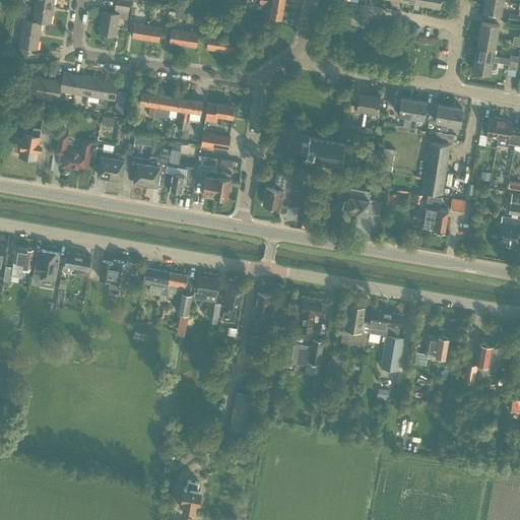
[(53,9),(54,0),(35,0),(35,6),(53,9)]
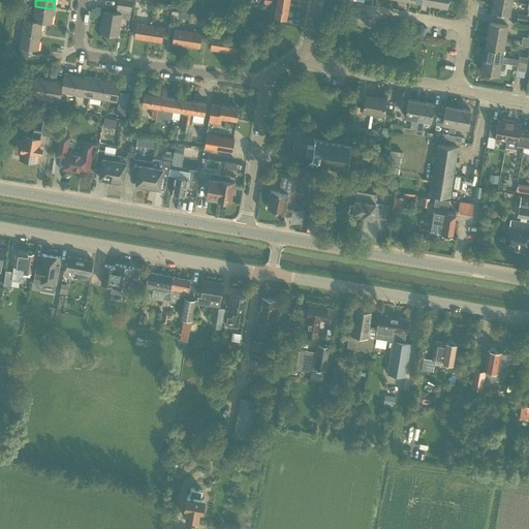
[(130,19),(131,8),(133,0),(131,0),(119,0),(118,6),(119,6),(118,13),(104,11),(101,32),(119,35),(122,18),(130,19)]
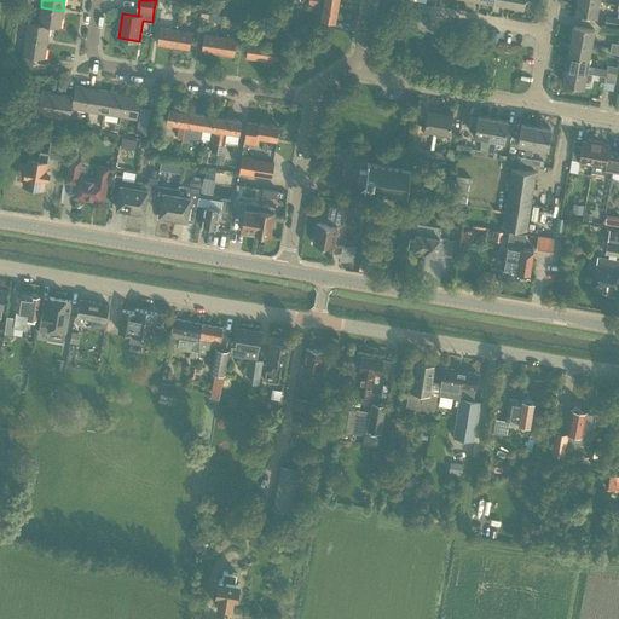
[(336,22),(339,4),(319,0),(310,0),(310,5),(320,6),(323,7),(320,19),(336,22)]
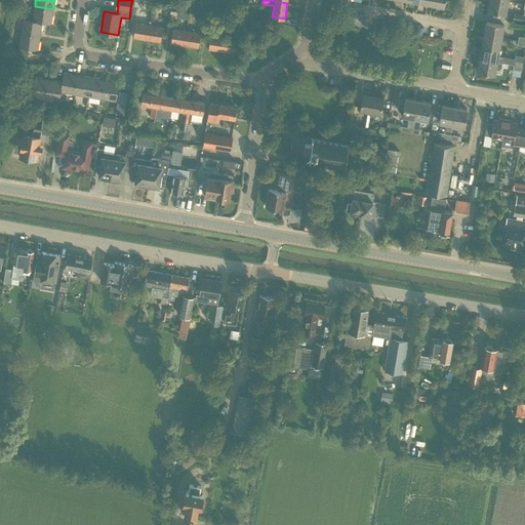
[(507,14),(509,2),(496,0),(490,0),(488,11),(507,14)]
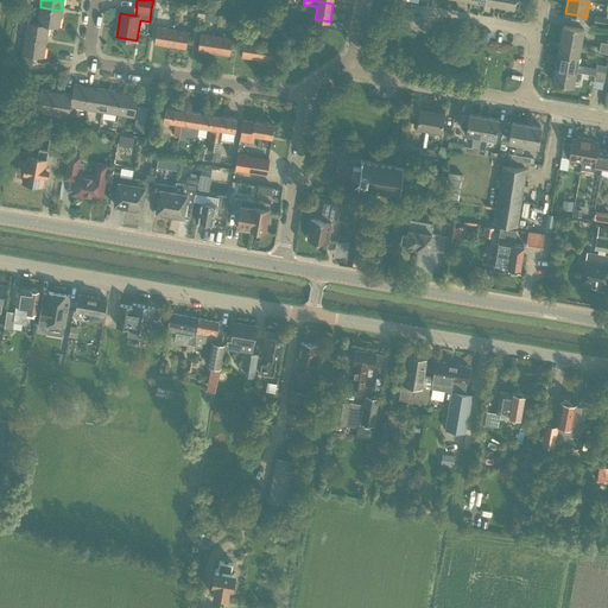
[(411,11),(420,13),(423,5),(412,2),(411,11)]
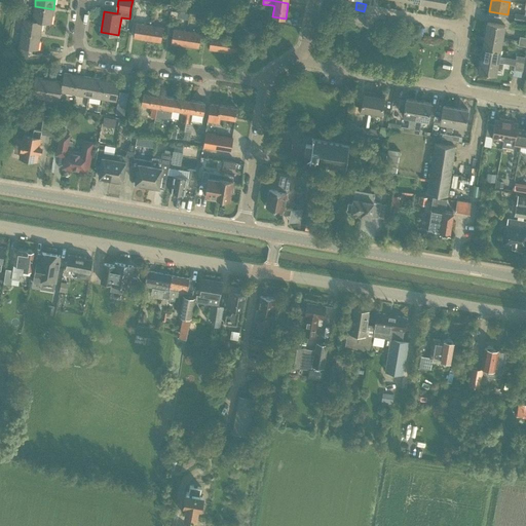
[(150,14),(151,8),(136,5),(135,11),(150,14)]
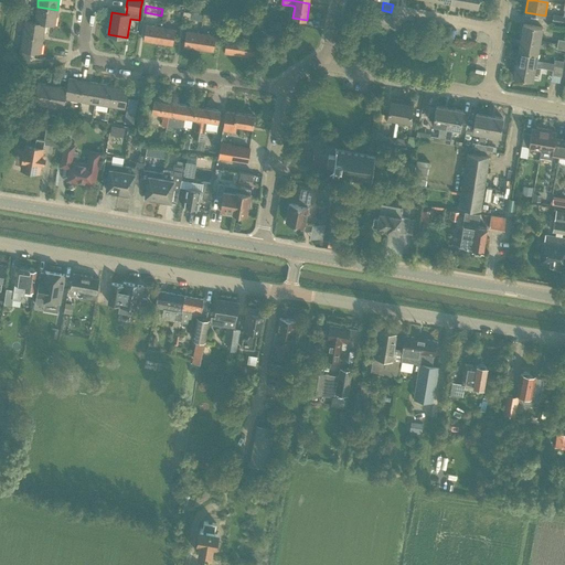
[(55,25),(57,10),(38,7),(35,21),(34,22),(45,23),(55,25)]
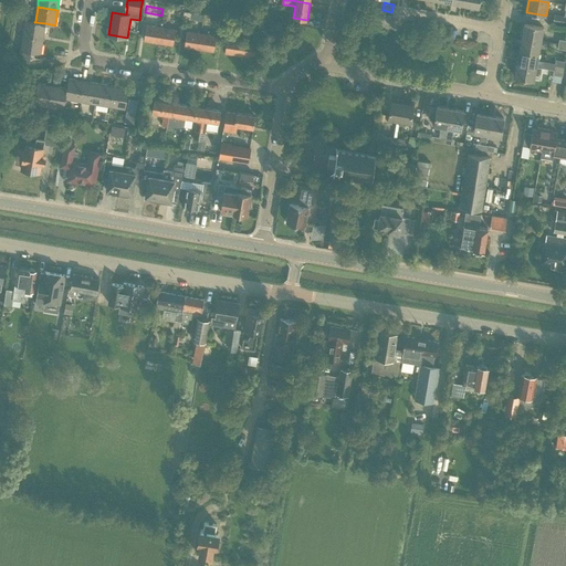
[(565,16),(555,14),(554,22),(565,23),(565,16)]
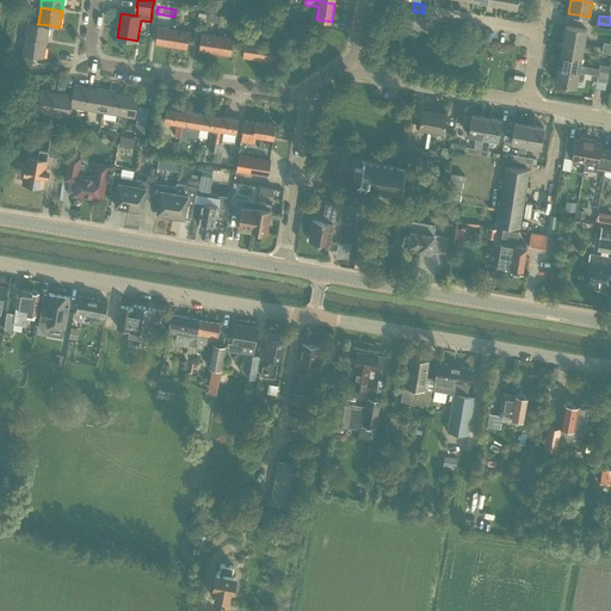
[(37,24),(38,23),(26,22),(26,24),(24,38),(47,42),(49,25),(37,24)]
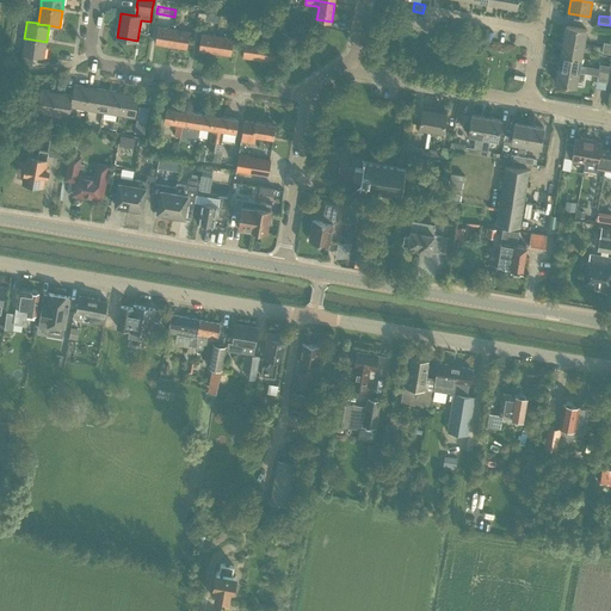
[(172,45),(174,29),(159,26),(156,43),(172,45)]
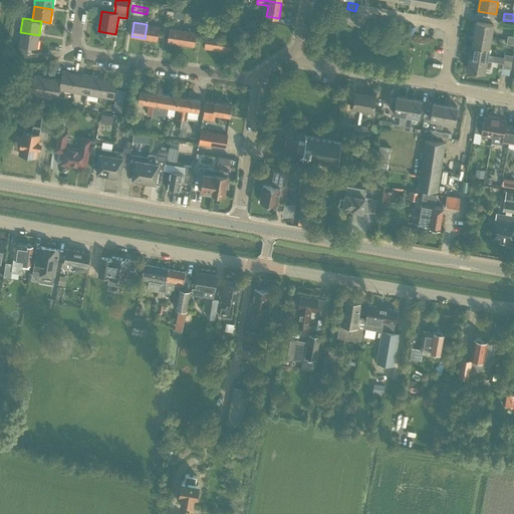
[(491,37),(492,36),(494,25),(476,22),(474,34),(491,37)]
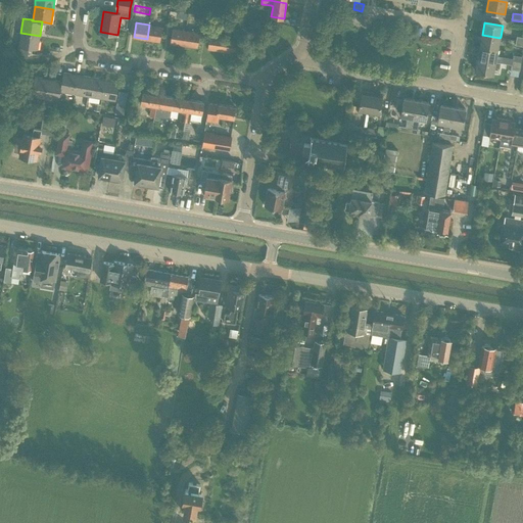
[(160,41),(162,27),(149,25),(147,39),(160,41)]
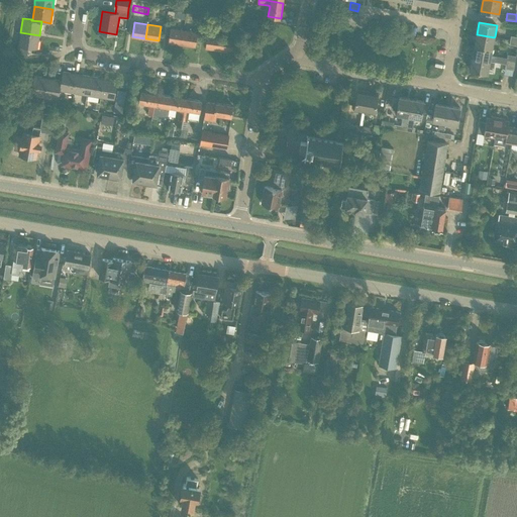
[(183,44),(185,30),(171,28),(169,42),(183,44)]
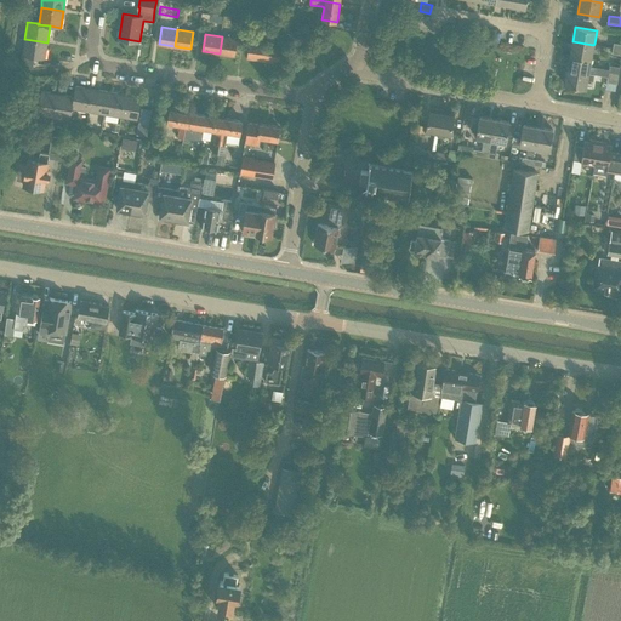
[(235,56),(238,39),(222,36),(220,53),(235,56)]
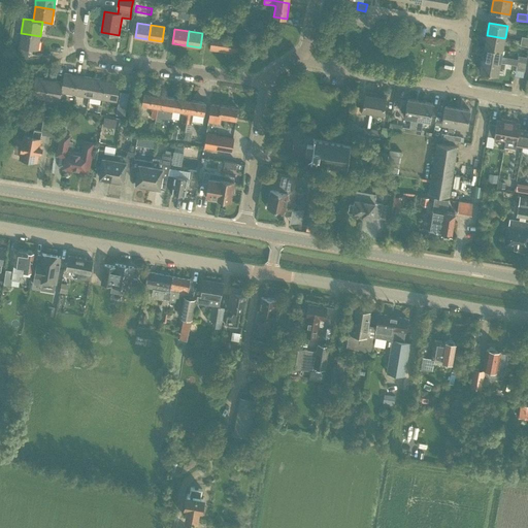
[(38,50),(40,36),(21,33),(19,46),(20,46),(19,54),(29,55),(30,48),(38,50)]
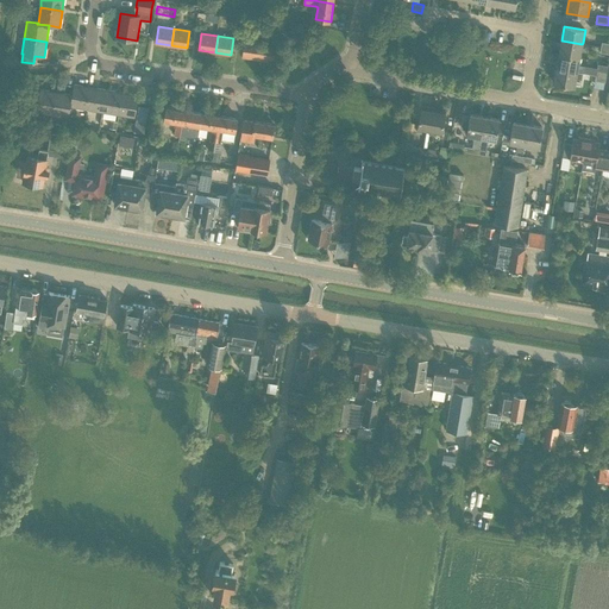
[(258,58),(261,42),(245,39),(243,56),(258,58)]
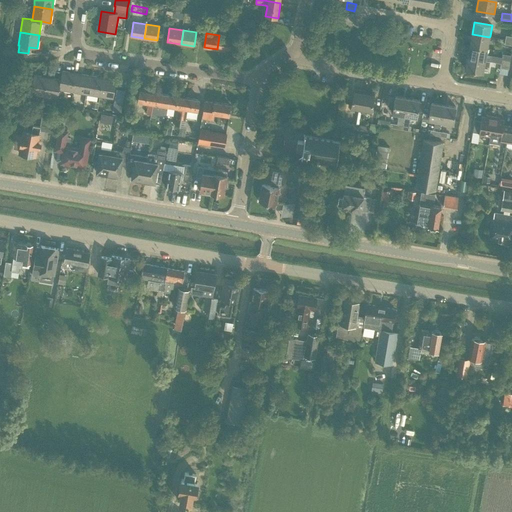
[(487,49),(489,37),(472,34),(470,46),(487,49)]
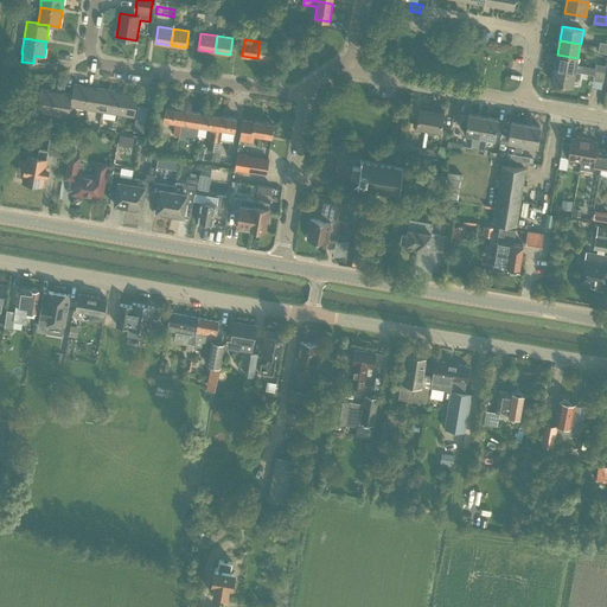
[(274,61),(276,44),(260,42),(257,58),(274,61)]
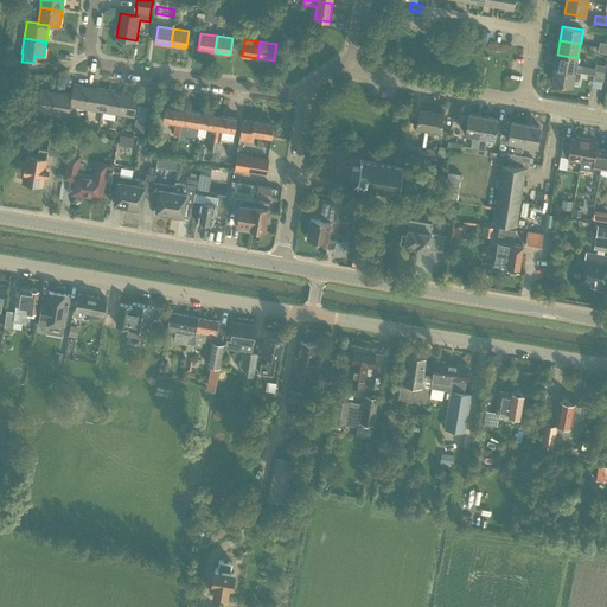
[(576,64),(577,58),(557,55),(555,69),(581,74),(581,72),(583,72),(583,68),(582,65),(576,64)]
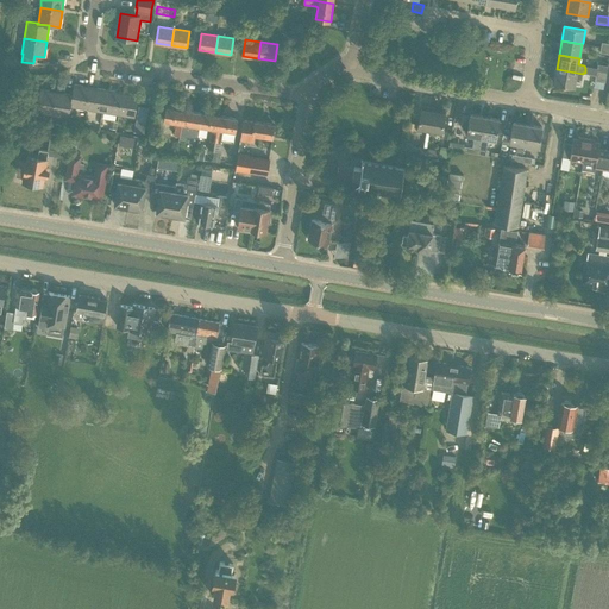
[(582,79),(583,74),(557,69),(554,83),(575,87),(576,79),(582,79)]
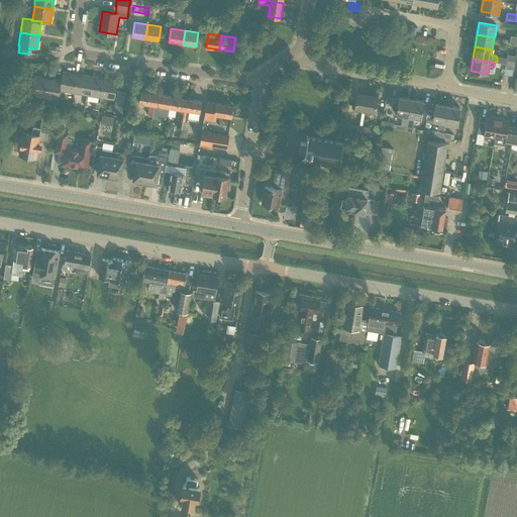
[(74,92),(77,75),(62,72),(61,81),(62,81),(60,90),(74,92)]
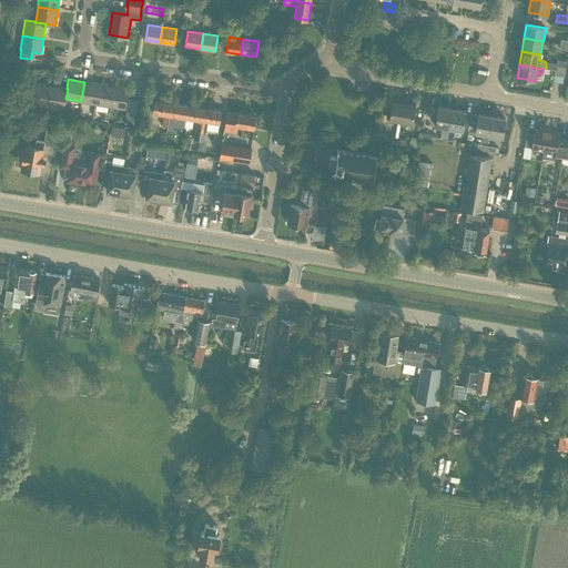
[(95,104),(99,84),(84,82),(81,101),(95,104)]
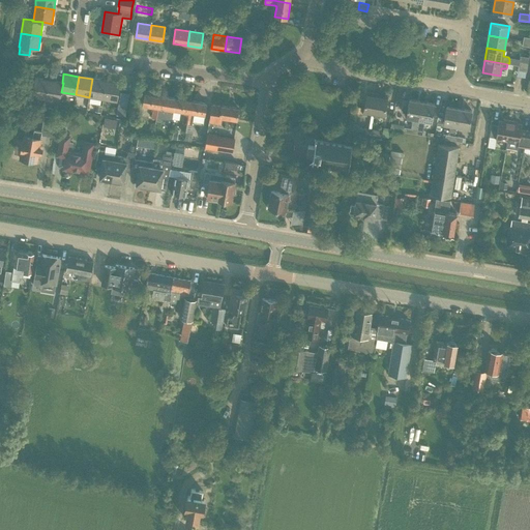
[(46,98),(49,81),(35,78),(32,96),(46,98)]
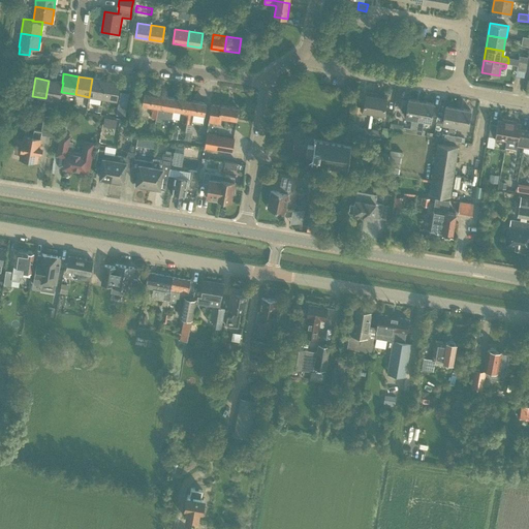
[(103,99),(106,81),(92,79),(89,97),(103,99)]
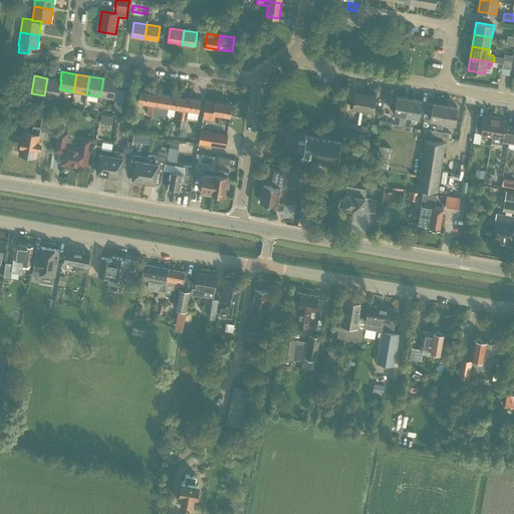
[(61,80),(60,80),(47,78),(44,95),(58,98),(59,89),(61,80)]
